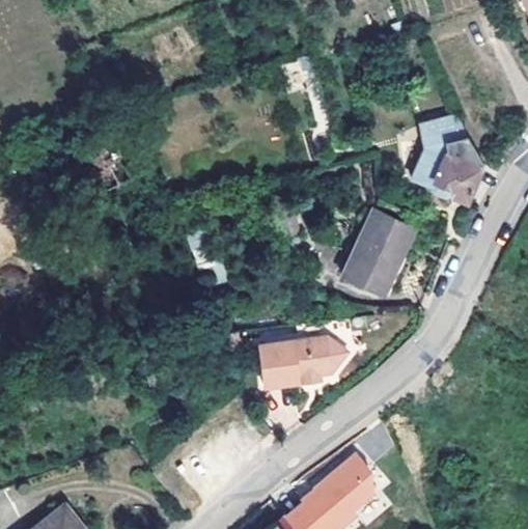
[(527,0),(519,0),(527,20),(527,0)]
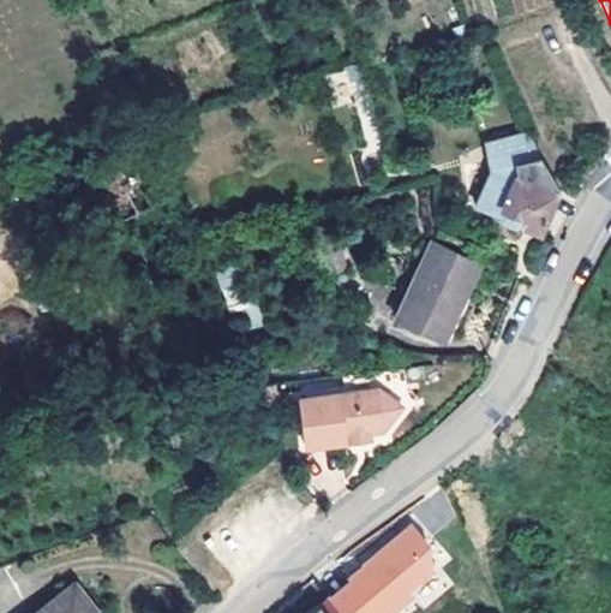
[(508,230),(519,224),(535,233),(555,189),(535,156),(511,162),(510,171),(492,213),(493,221),(508,230)]
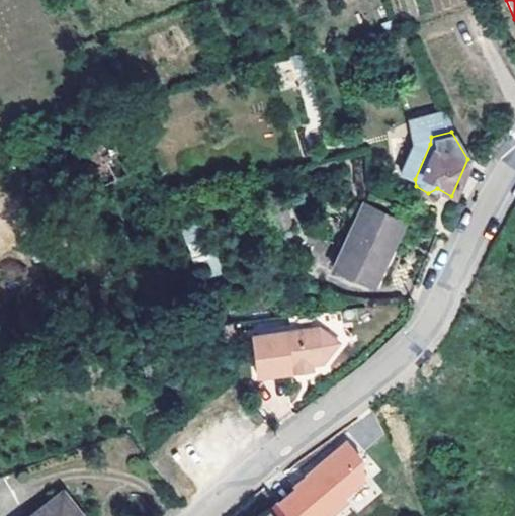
[(107,133),(76,147),(95,189),(126,174),(107,133)]
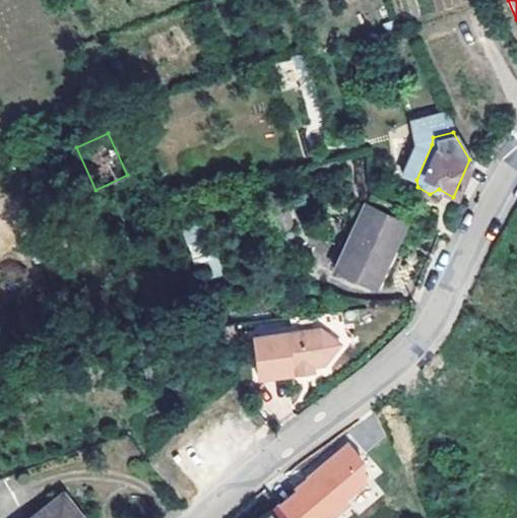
[(371,289),(399,224),(361,207),(331,270),(371,289)]
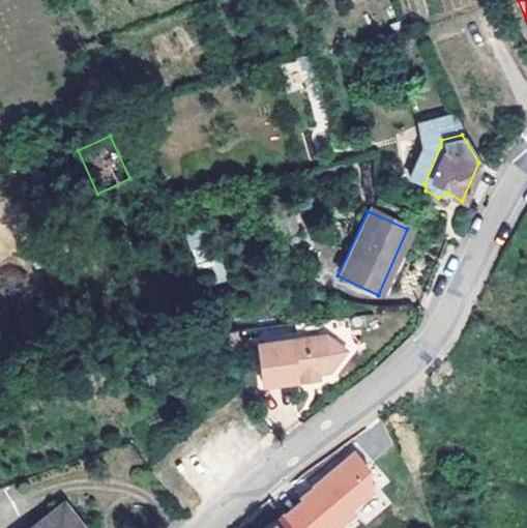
[(226,245),(212,251),(204,230),(185,236),(197,265),(209,300),(242,288),(226,245)]
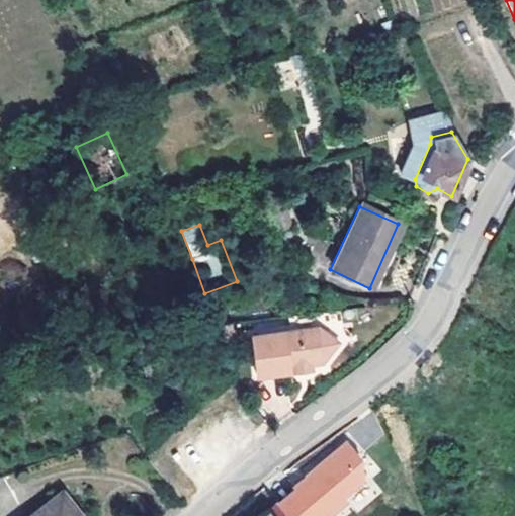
[(233,338),(228,325),(217,327),(223,342),(233,338)]
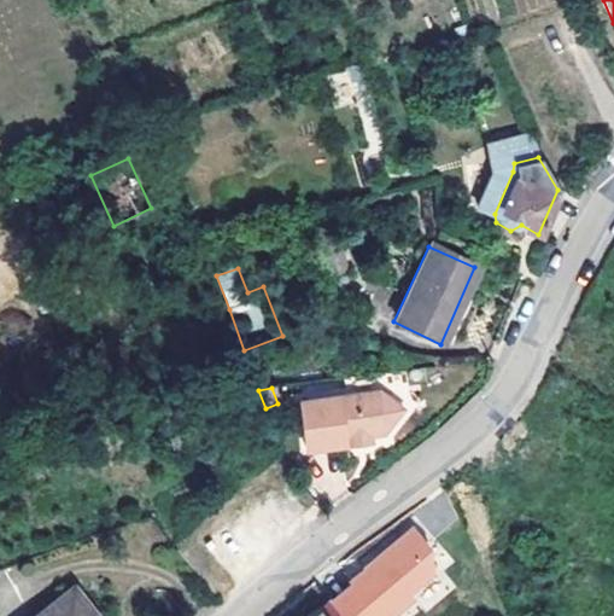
[(345,440),(372,435),(372,433),(390,431),(405,408),(379,393),(300,401),(305,449),(346,446),(345,440)]
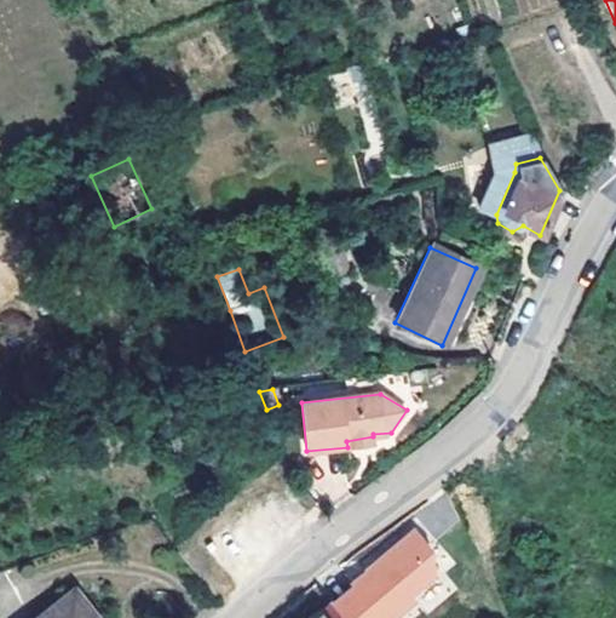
[(374,442),(373,436),(346,441),(347,447),(374,442)]
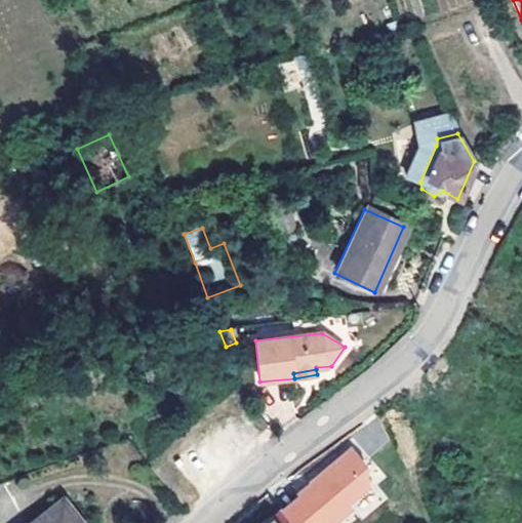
[(349,446),(278,509),(289,522),(334,522),(351,509),(348,504),(368,486),(367,465),(349,446)]
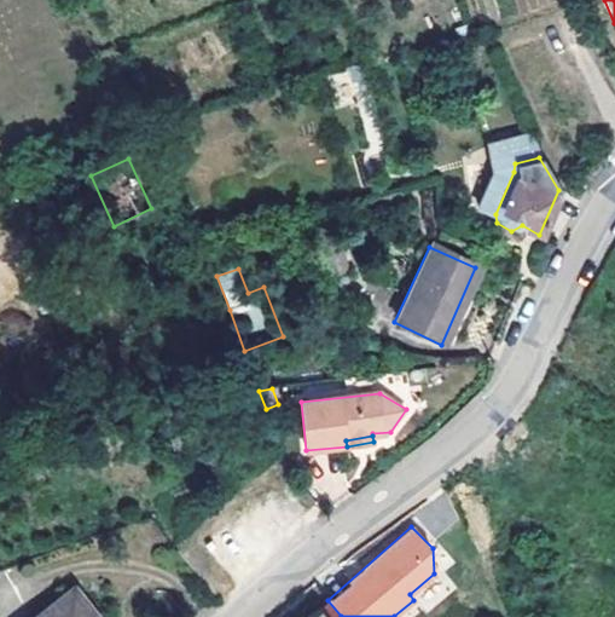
[(85,616),(65,593),(36,616),(85,616)]
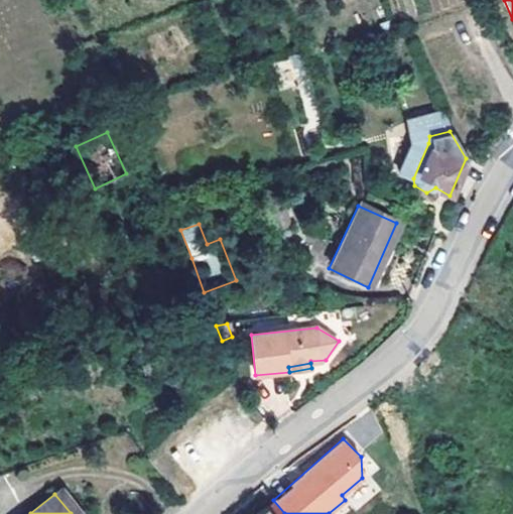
[(279,513),(270,504),(264,509),(267,513),(279,513)]
